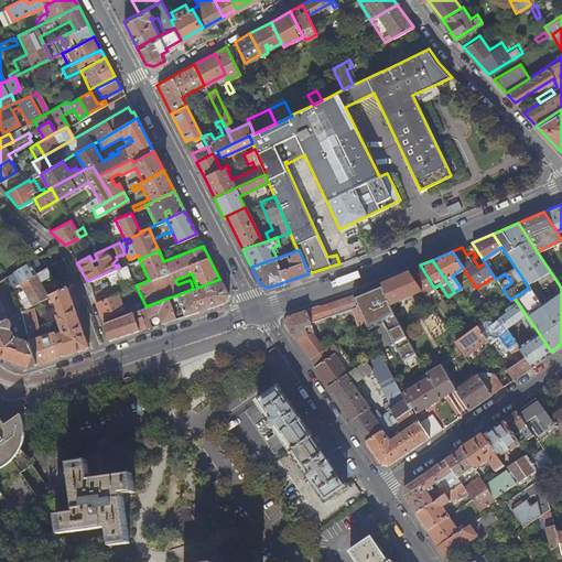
[(35,273),(30,262),(13,272),(20,283),(36,273),(35,273)]
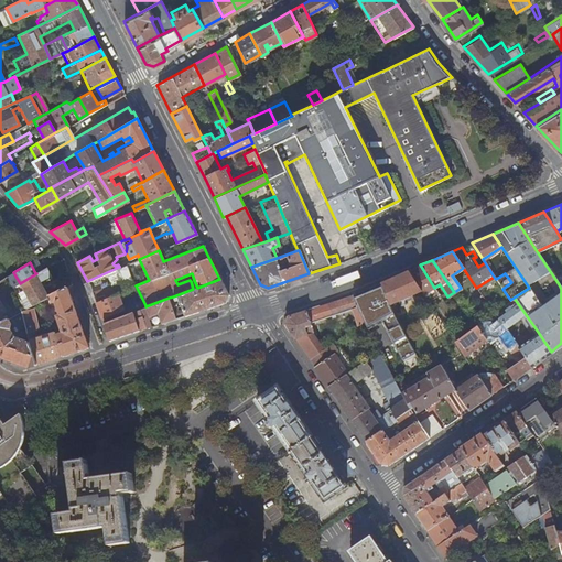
[(420,265),(408,270),(423,295),(434,288),(420,265)]
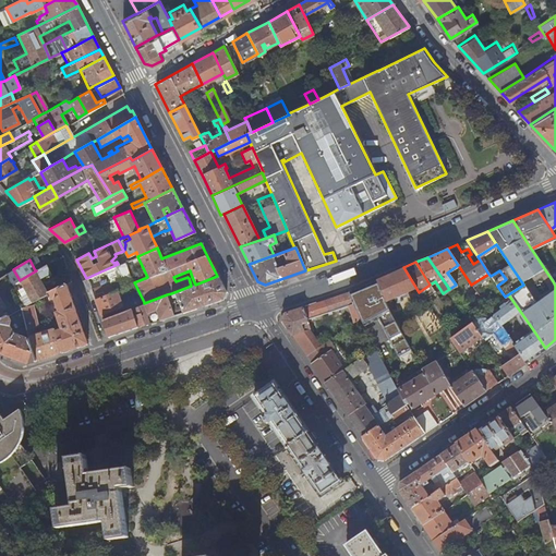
[(45,265),(35,270),(36,270),(20,280),(25,290),(26,293),(29,299),(31,302),(36,299),(43,295),(47,293),(39,277),(49,272),(45,265)]
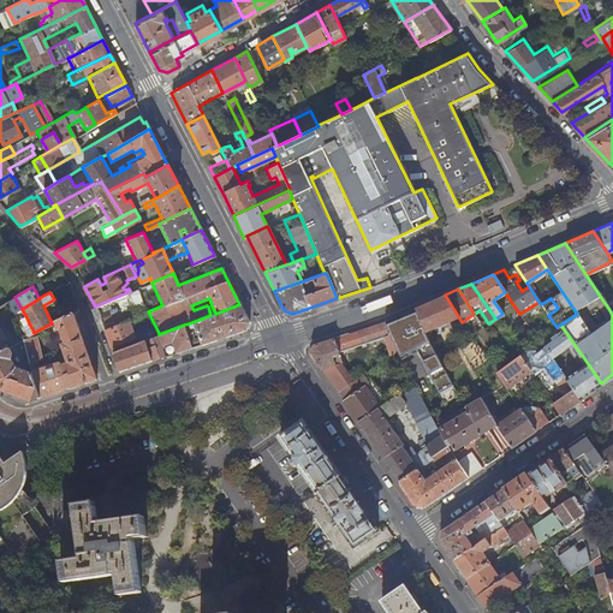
[(445,295),(414,308),(422,328),(423,332),(448,321),(454,333),(466,328),(462,322),(445,295)]
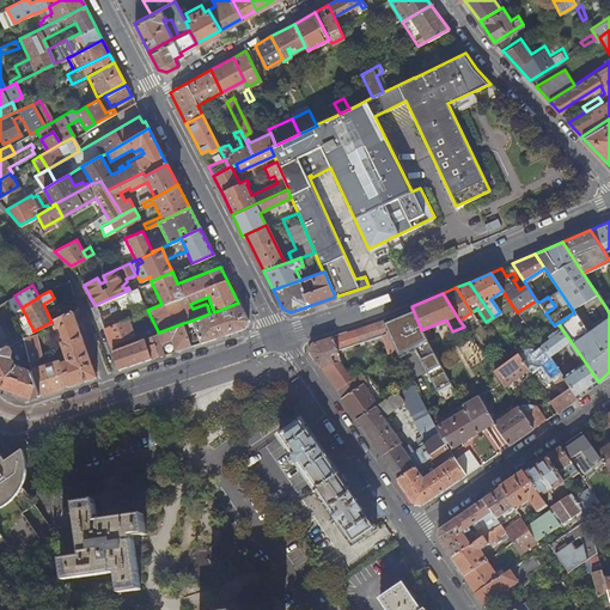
[(246,318),(238,303),(214,312),(209,313),(188,322),(189,325),(194,324),(200,341),(244,327),(246,318)]
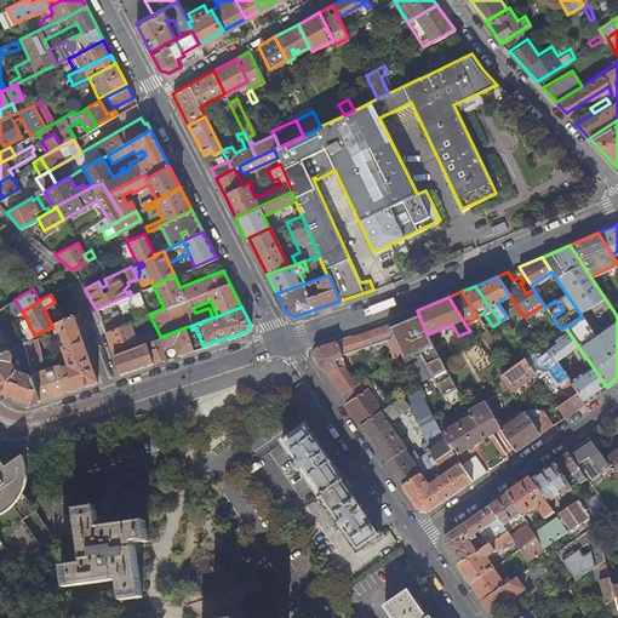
[(417,310),(387,324),(395,344),(425,331),(417,310)]
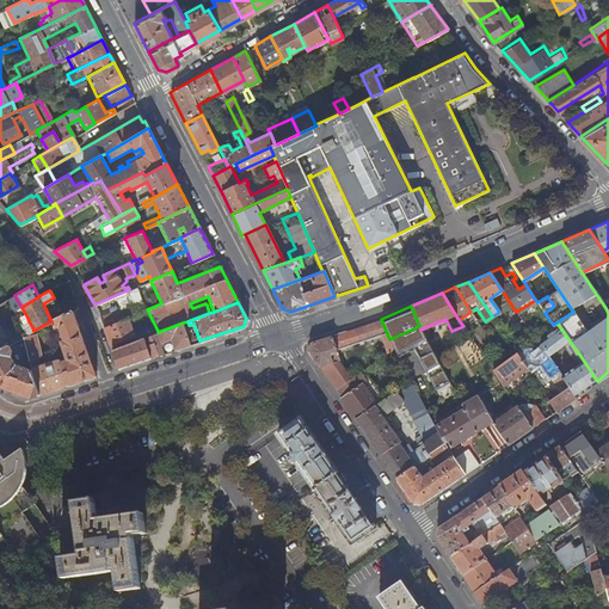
[(96,375),(72,311),(51,321),(54,327),(59,326),(61,332),(63,340),(61,343),(66,355),(67,356),(68,360),(60,363),(66,385),(96,375)]
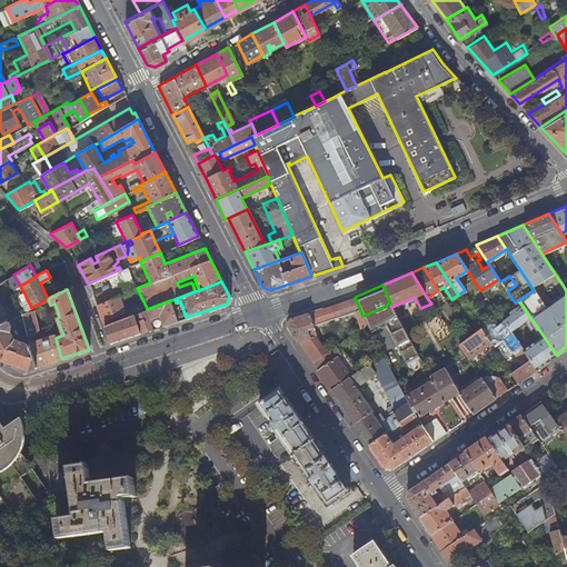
[(13,292),(17,298),(20,302),(27,299),(26,296),(21,298),(18,291),(13,292)]
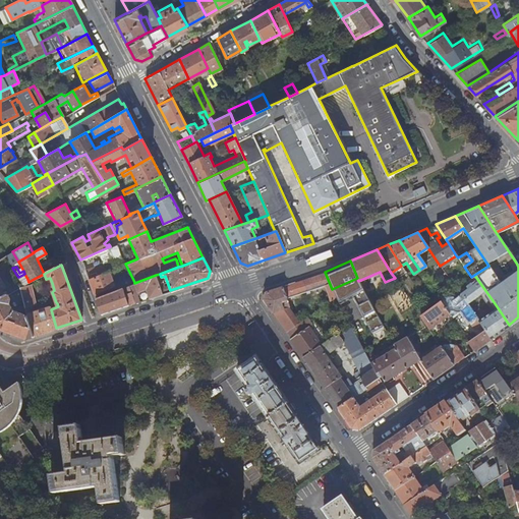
[(88,278),(93,293),(114,286),(110,274),(113,273),(112,269),(88,278)]
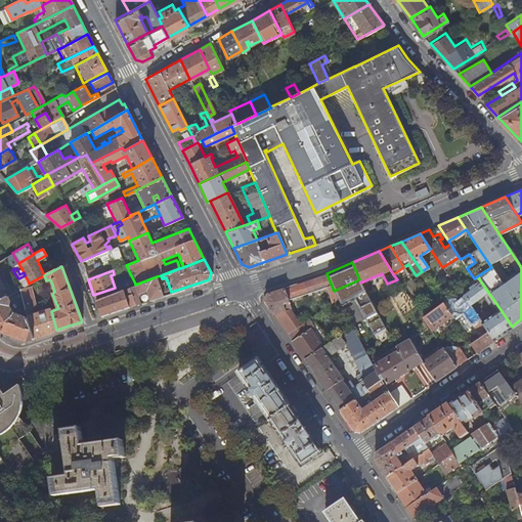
[(327,273),(303,281),(307,293),(327,287),(332,303),(337,299),(334,291),(327,273)]
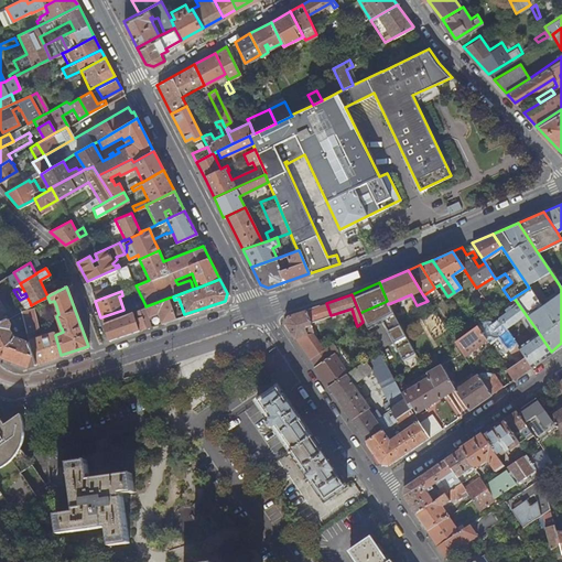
[(0,321),(7,319),(21,311),(24,309),(22,305),(20,300),(17,295),(10,301),(14,309),(0,315),(0,321)]
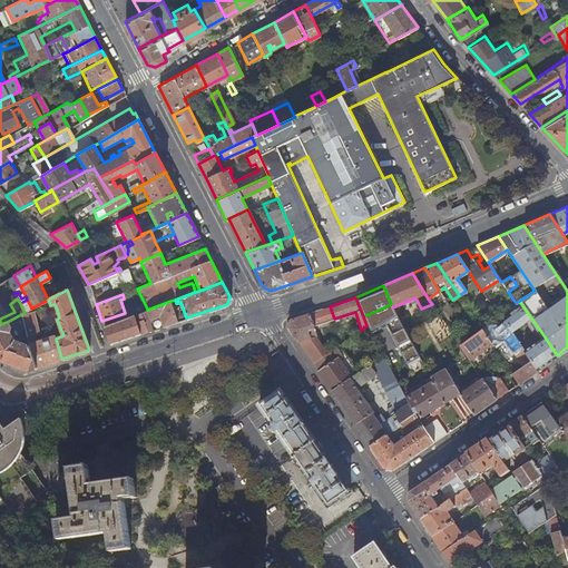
[(163,325),(177,321),(172,304),(170,301),(147,310),(147,309),(142,312),(147,331),(152,330),(148,322),(152,321),(152,319),(159,315),(163,325)]
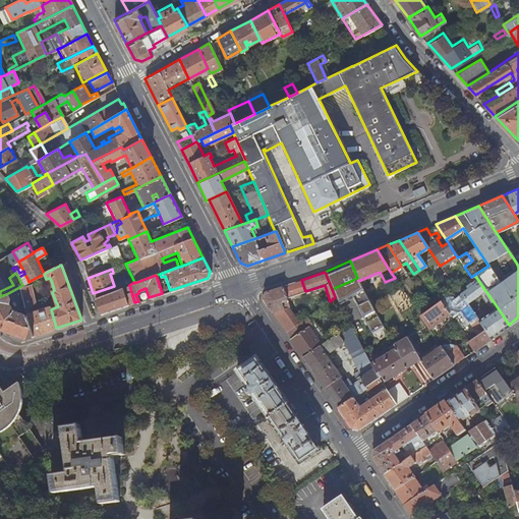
[(466,302),(484,289),(474,275),(471,277),(465,281),(467,284),(465,286),(461,284),(455,288),(459,293),(466,302)]
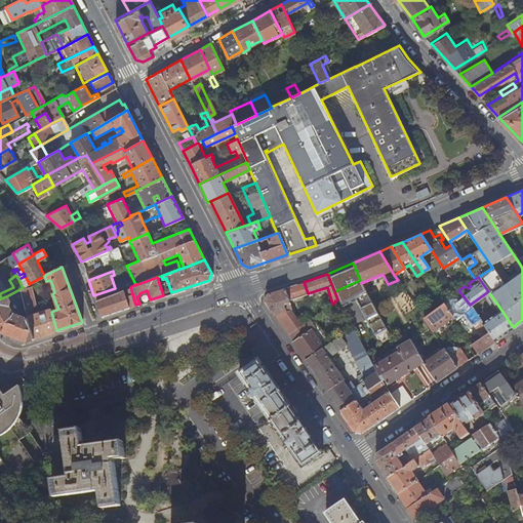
[(163,295),(171,292),(166,278),(162,279),(158,280),(163,295)]
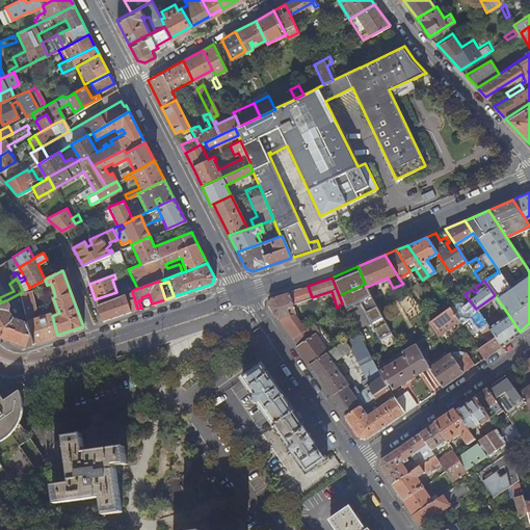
[(42,307),(34,285),(29,288),(23,291),(20,293),(30,290),(34,310),(42,307)]
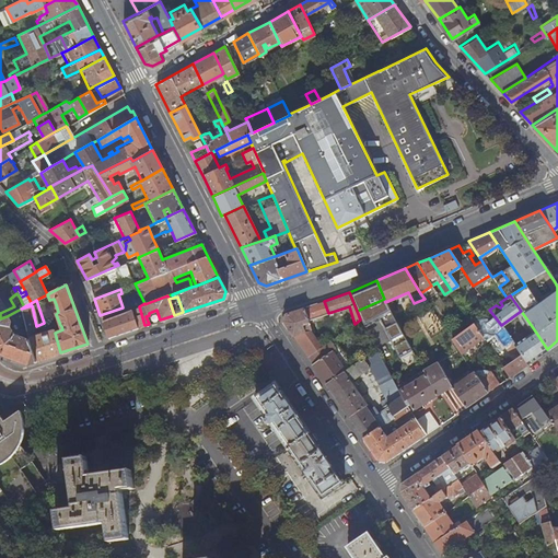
[(281,321),(292,336),(310,329),(311,329),(307,320),(314,317),(328,313),(324,301),(283,314),(281,321)]
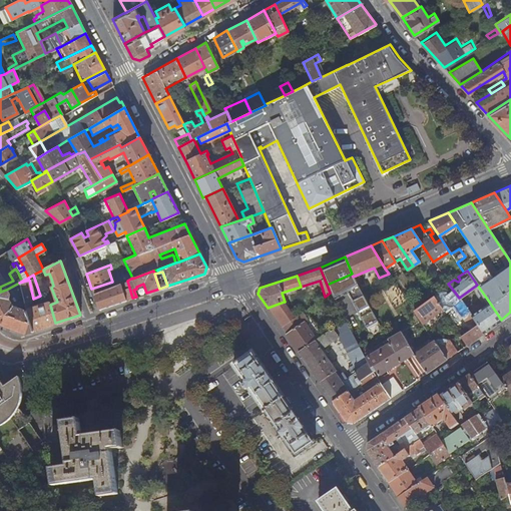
[(32,330),(55,323),(50,305),(49,302),(32,307),(31,304),(31,303),(31,301),(33,300),(33,299),(29,280),(19,283),(25,311),(32,330)]
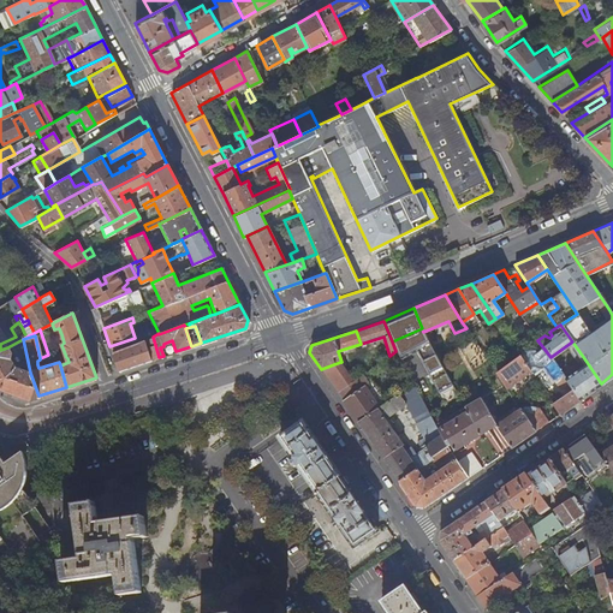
[(469,368),(483,358),(470,335),(454,344),(469,368)]
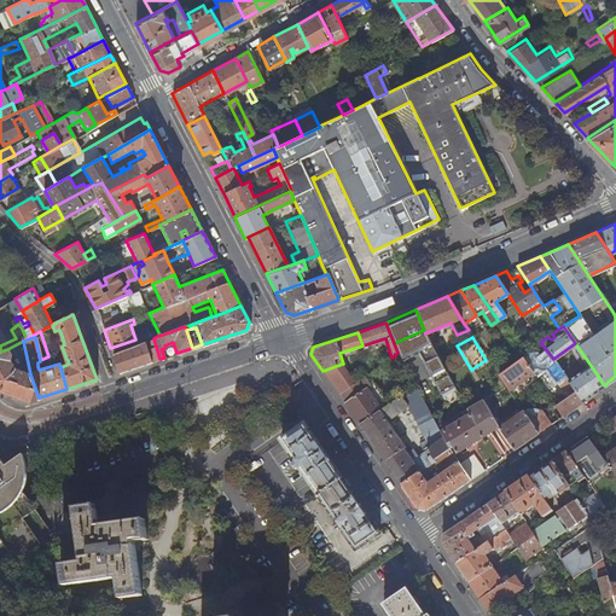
[(118,372),(160,359),(154,338),(149,340),(151,347),(147,349),(145,341),(112,353),(118,372)]
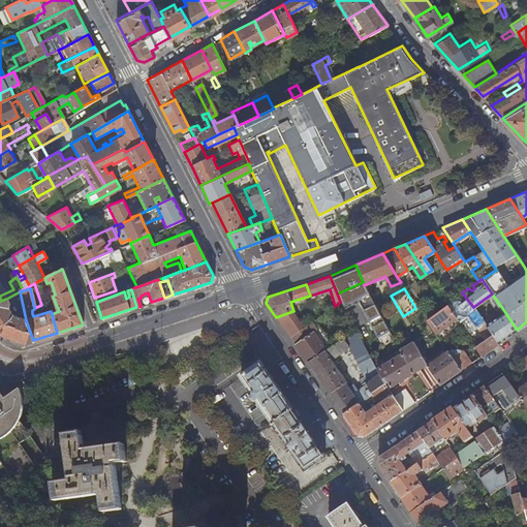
[(488,329),(485,324),(473,307),(466,298),(458,304),(454,299),(446,305),(455,317),(456,319),(466,312),(477,330),(479,328),(483,332),(488,329)]
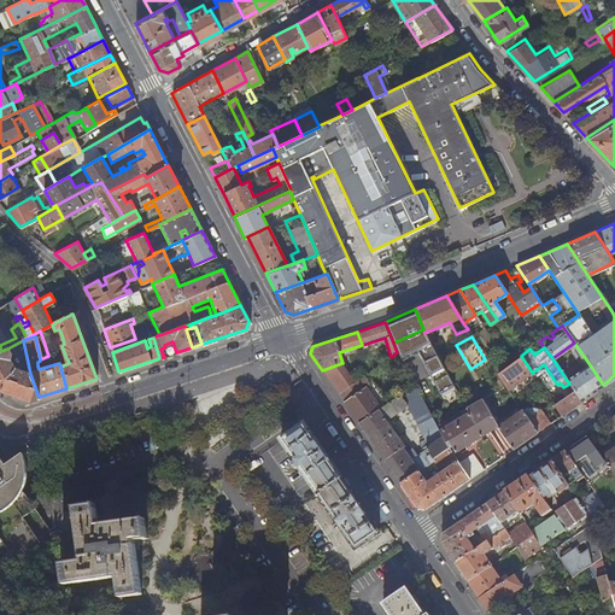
[(0,388),(30,400),(39,397),(30,374),(16,369),(10,358),(10,353),(7,349),(0,351),(0,388)]
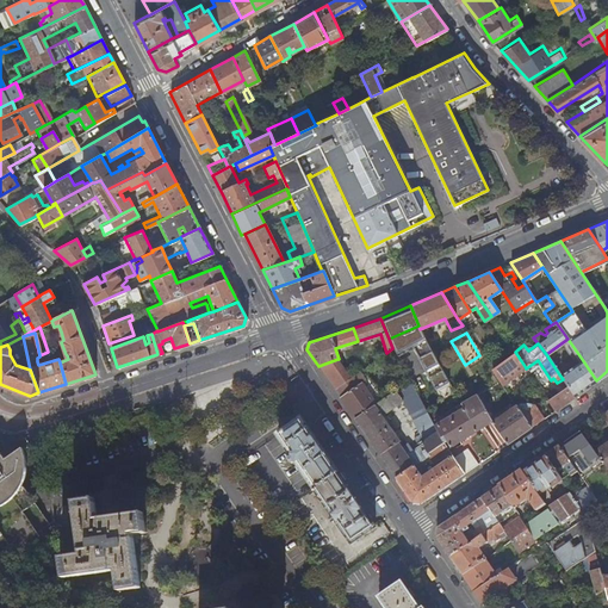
[(423,352),(413,357),(419,367),(428,363),(423,352)]
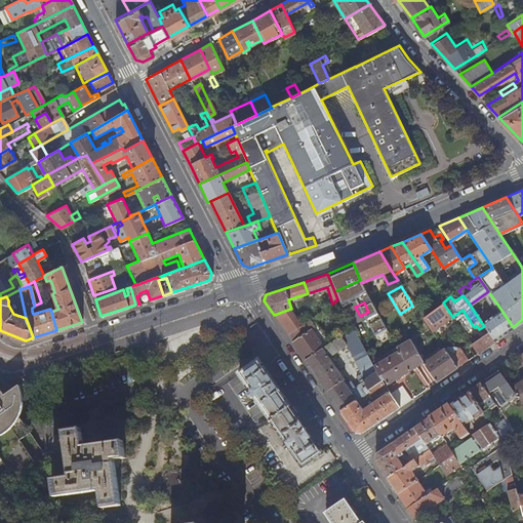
[(423,318),(432,331),(451,315),(443,303),(433,310),(423,318)]
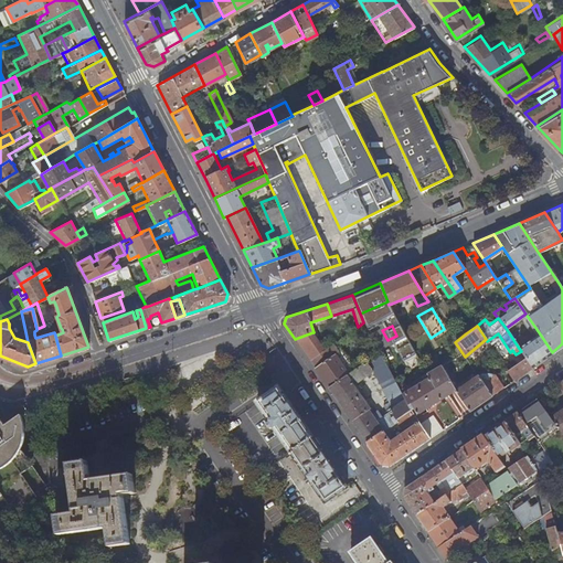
[(295,339),(309,360),(324,350),(312,332),(295,339)]
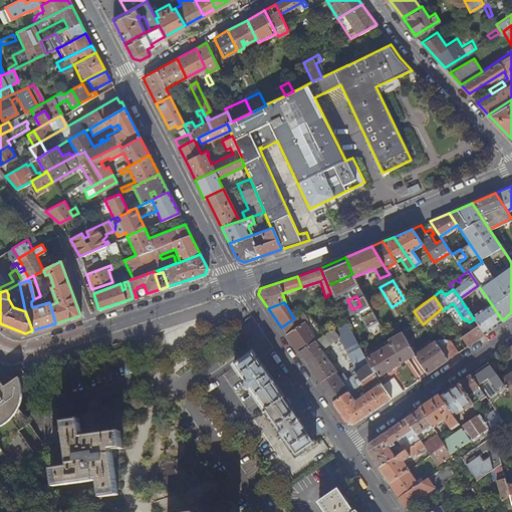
[(483,332),(502,320),(490,302),(471,315),(474,319),(477,324),(483,332)]
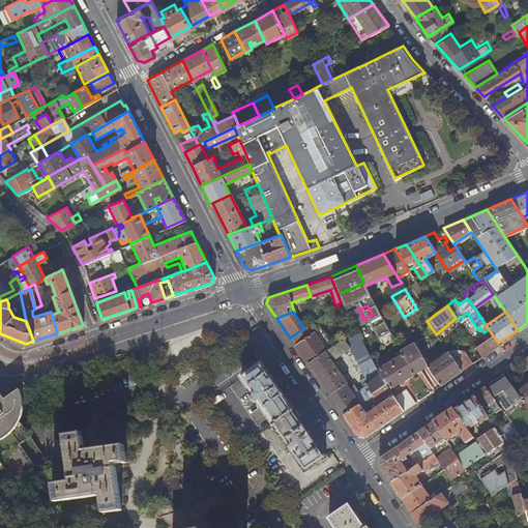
[(290,338),(308,362),(325,350),(308,325),(303,328),(290,338)]
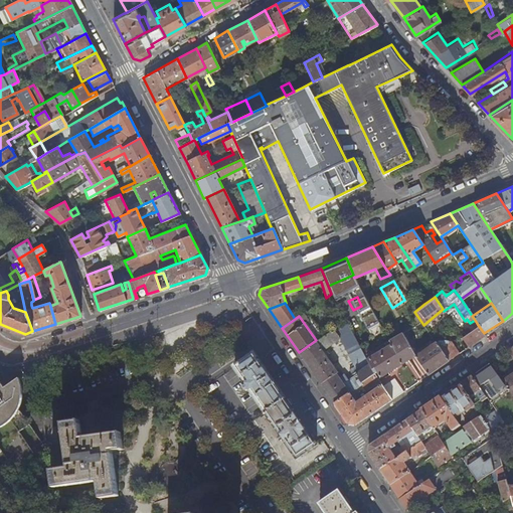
[(299,352),(319,382),(335,371),(331,364),(333,363),(332,361),(330,362),(321,349),(338,337),(351,361),(363,354),(345,320),(316,340),(299,352)]
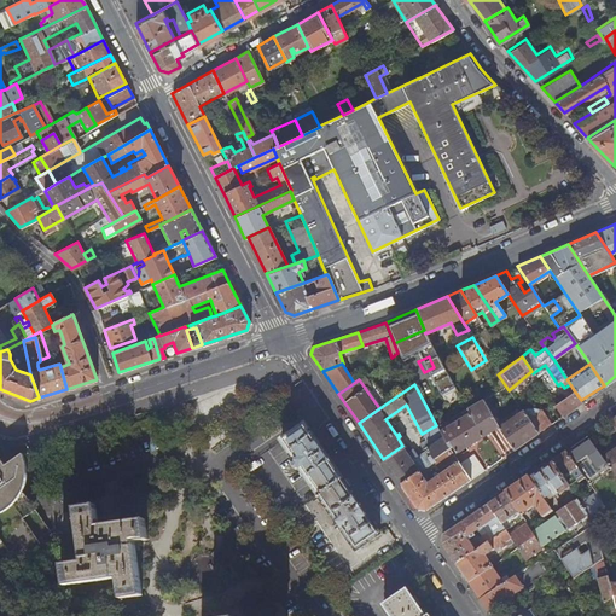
[(561,414),(581,400),(574,390),(553,404),(561,414)]
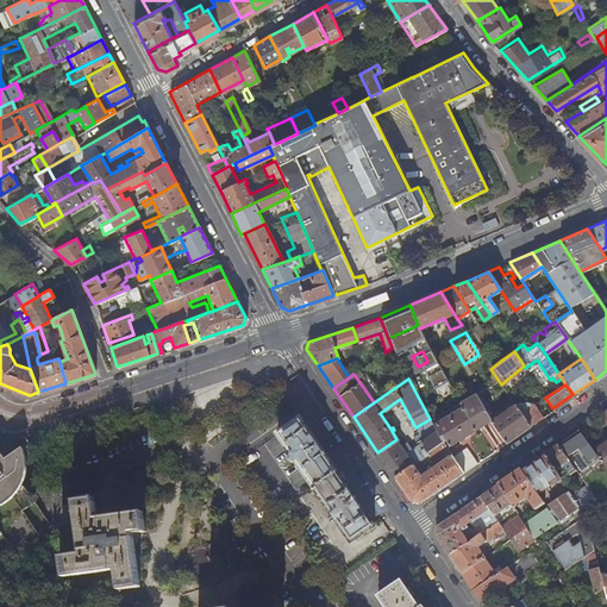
[(475,429),(489,419),(475,392),(460,401),(462,407),(474,427),(475,429)]
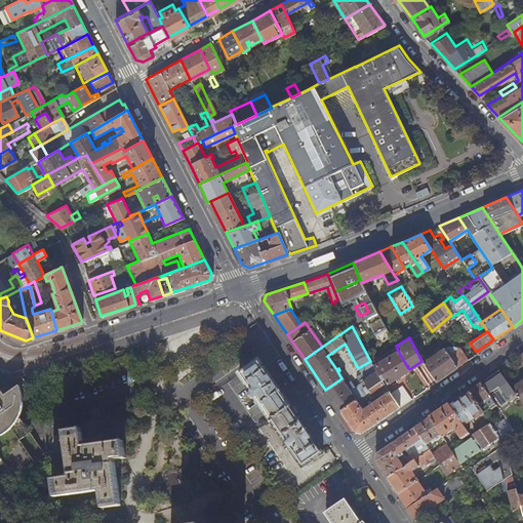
[(455,366),(467,359),(459,348),(458,348),(456,345),(452,343),(450,343),(447,344),(442,347),(455,366)]
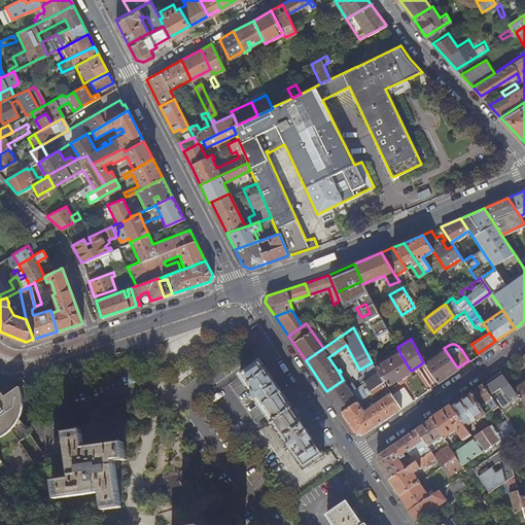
[(436,382),(457,368),(444,348),(423,362),(436,382)]
